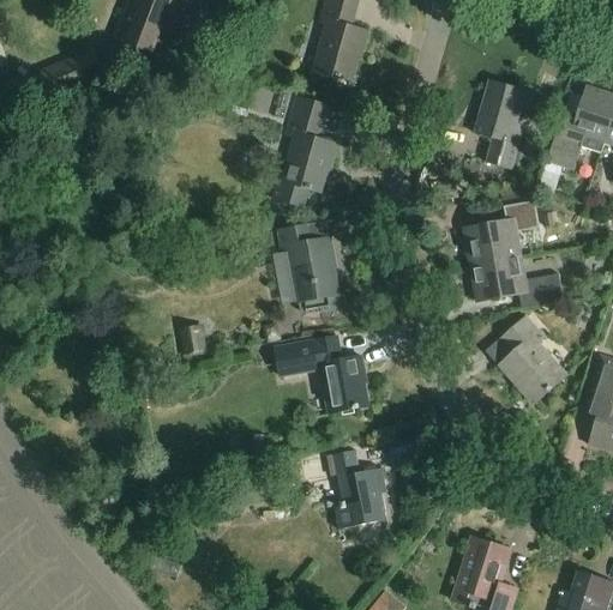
[(163,42),(179,0),(126,0),(122,8),(125,10),(114,37),(137,46),(142,34),(163,42)]
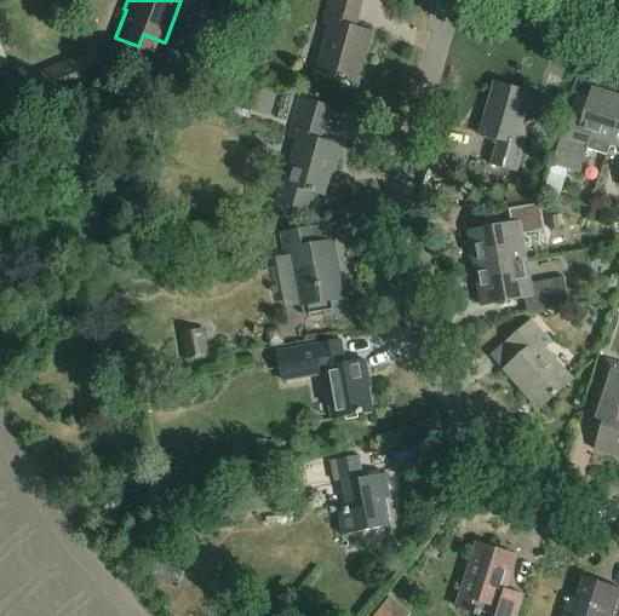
[(361,47),(367,27),(350,23),(355,0),(325,0),(319,23),(326,24),(313,72),(349,81),(359,46),(361,47)]
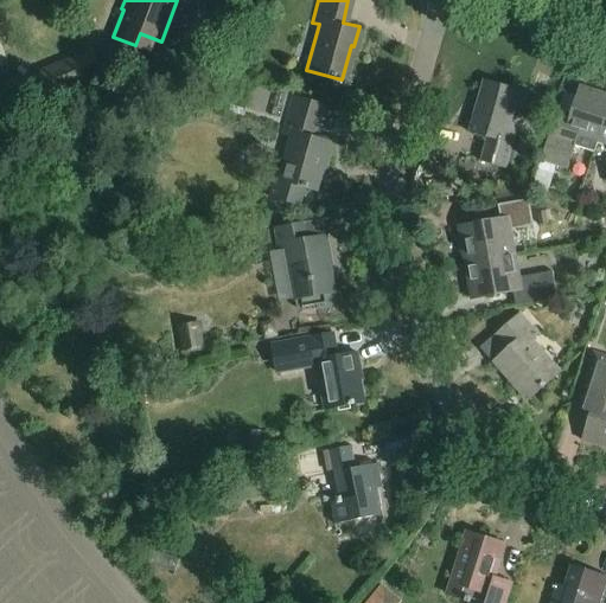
[(103,78),(94,57),(90,47),(37,69),(50,100),(103,78)]
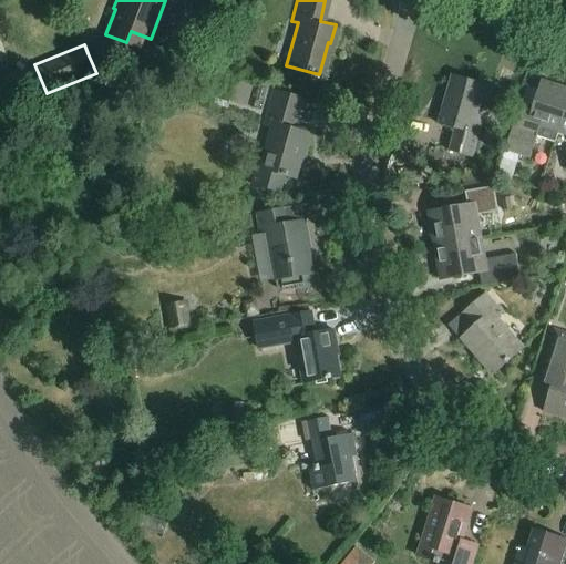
[(474,113),(483,83),(449,73),(434,121),(453,126),(446,149),(469,155),(481,115),(474,113)]
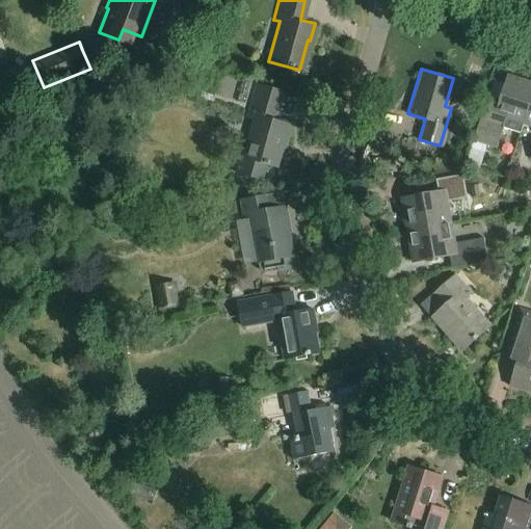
[(523,123),(530,94),(530,81),(505,75),(496,105),(484,102),(473,140),(495,147),(501,128),(520,133),(523,123)]
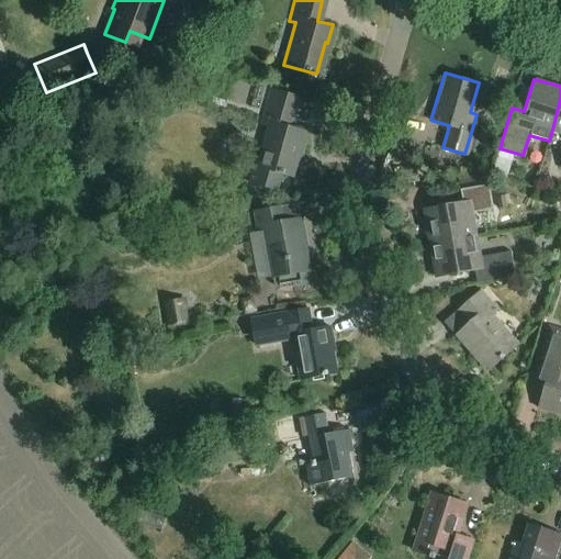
[(214,88),(211,101),(225,105),(229,91),(214,88)]
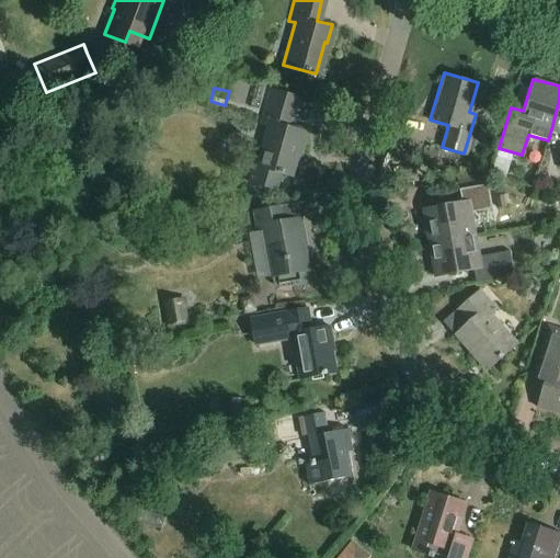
[(273,190),(277,172),(288,175),(297,146),(299,146),(304,131),(286,125),(295,95),(267,89),(259,122),(265,124),(254,164),(250,163),(244,181),(273,190)]
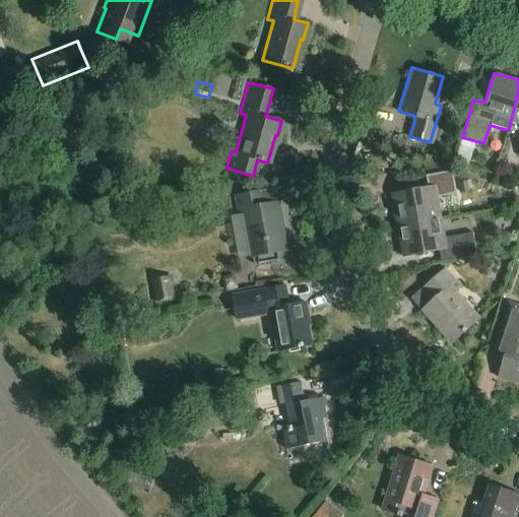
[(383,153),(367,156),(370,170),(385,167),(383,153)]
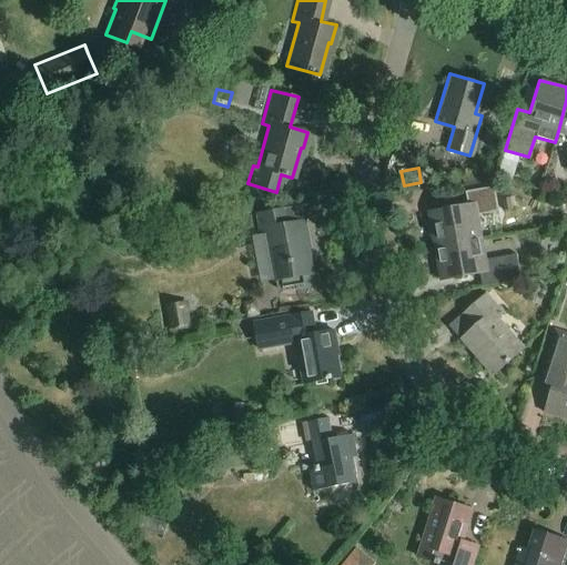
[(429,210),(435,242),(481,233),(476,214),(499,210),(495,184),(466,190),(468,202),(429,210)]
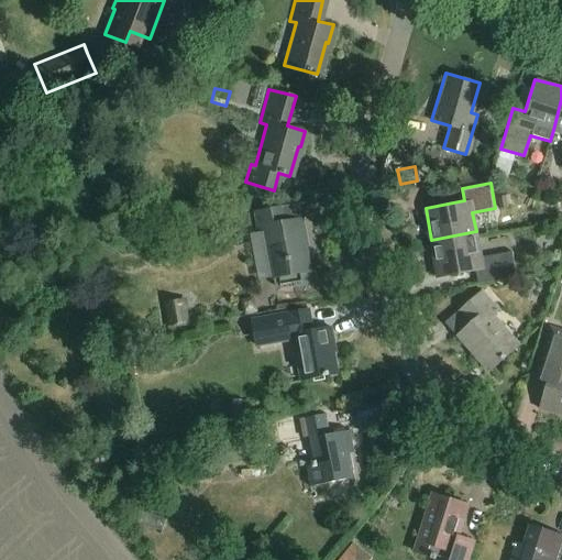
[(497,196),(499,207),(507,206),(506,195),(497,196)]
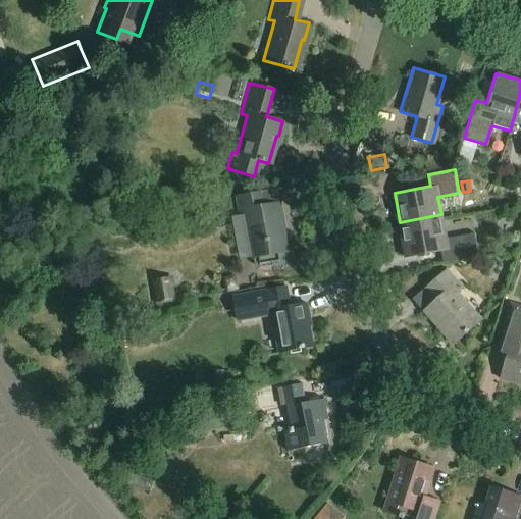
[(287,254),(285,250),(279,218),(282,217),(278,200),(262,203),(259,190),(236,194),(239,214),(243,213),(251,256),(253,256),(255,266),(272,263),(279,267),(287,254)]
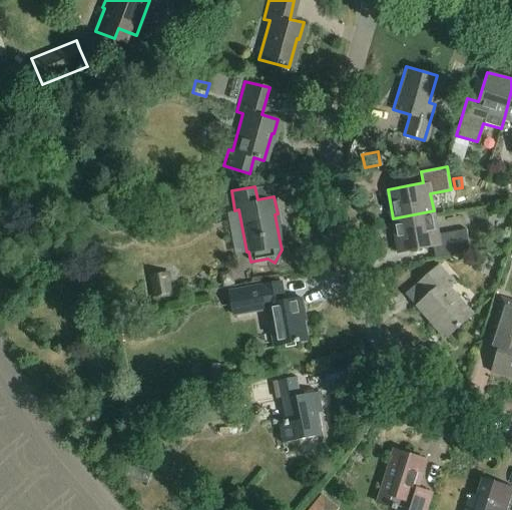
[(464,251),(463,246),(469,245),(465,228),(438,233),(434,210),(393,218),(400,249),(434,242),(437,257),(464,251)]
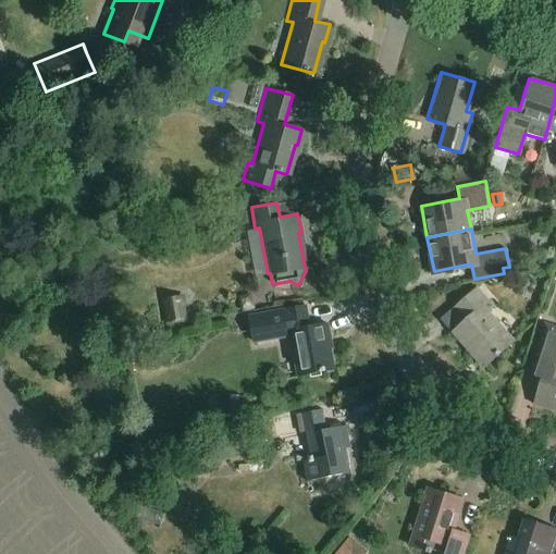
[(482,364),(513,339),(486,308),(492,304),(476,284),(454,303),(466,316),(452,328),(482,364)]
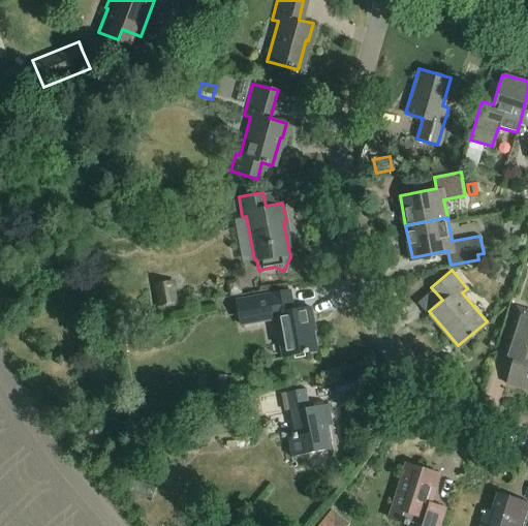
[(239,277),(225,280),(228,294),(242,290),(239,277)]
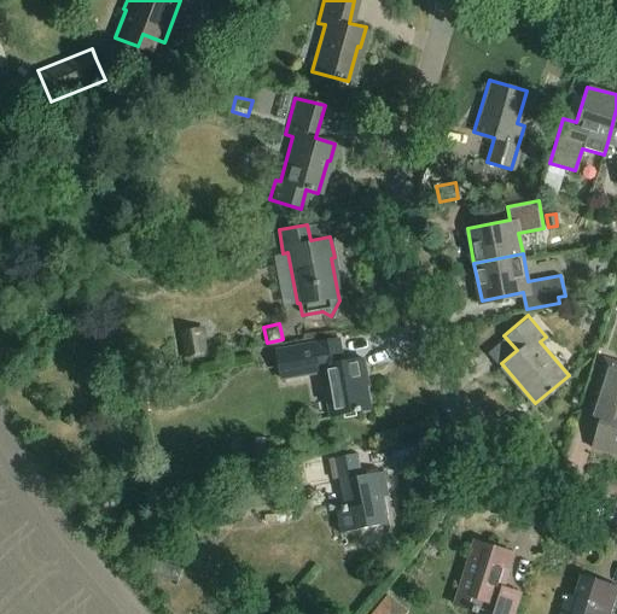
[(178,329),(181,357),(209,354),(204,326),(178,329)]
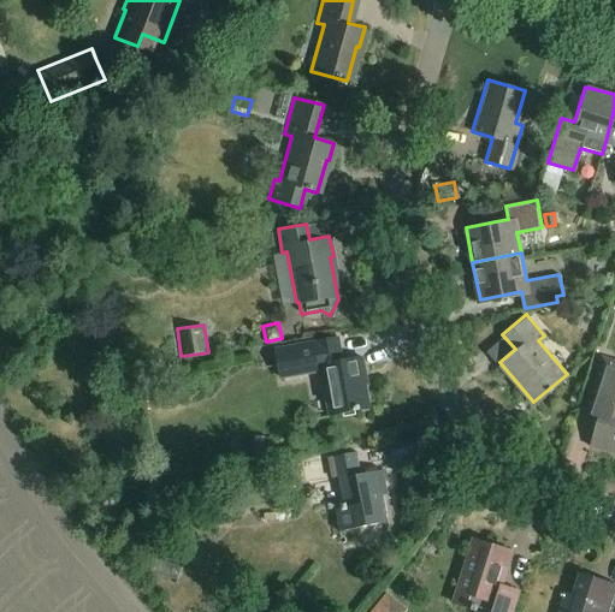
[(360,352),(341,356),(337,334),(305,340),(276,345),(281,376),(306,372),(318,369),(325,411),(366,404),(360,372),(362,372),(360,352)]
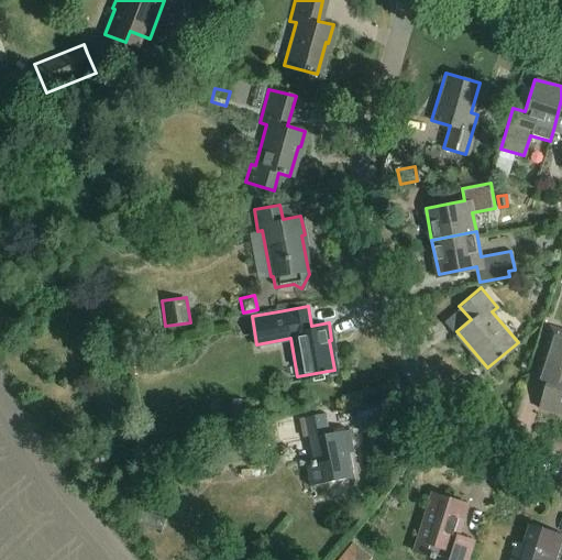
[(561,328),(551,325),(538,370),(550,373),(540,405),(561,412),(561,328)]
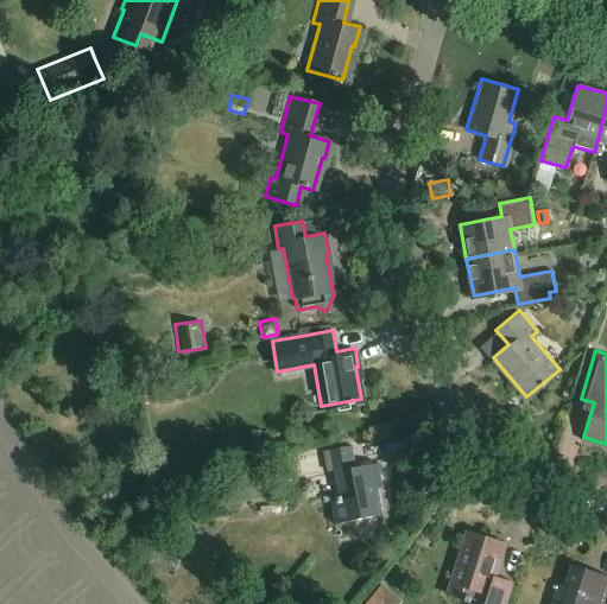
[(251,428),(248,446),(263,449),(266,431),(251,428)]
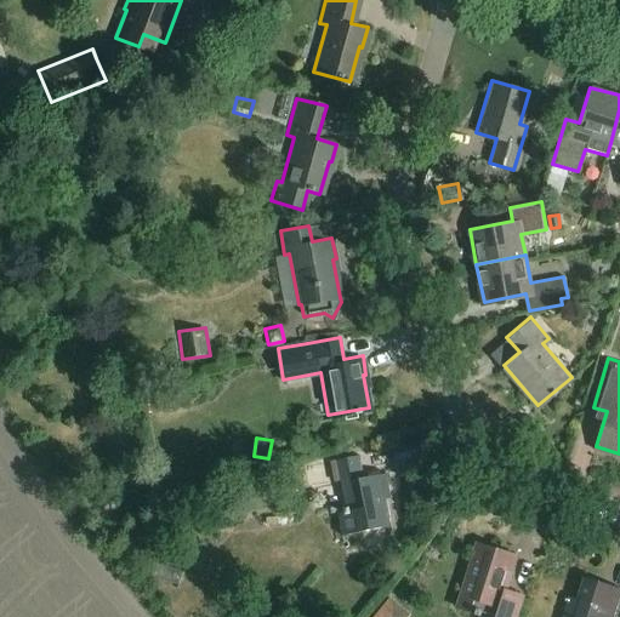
[(385,495),(390,493),(386,469),(362,473),(359,453),(329,458),(331,479),(339,478),(342,503),(340,504),(341,509),(337,509),(341,531),(388,523),(385,495)]
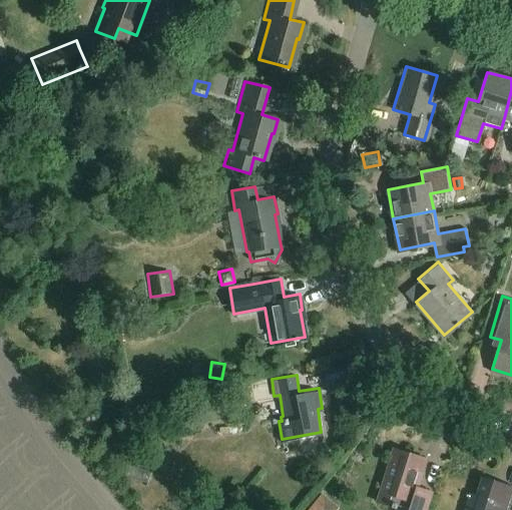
[(423,509),(430,489),(418,485),(426,458),(393,447),(376,501),(396,507),(397,504),(407,507),(407,508),(408,509),(407,509),(423,509)]
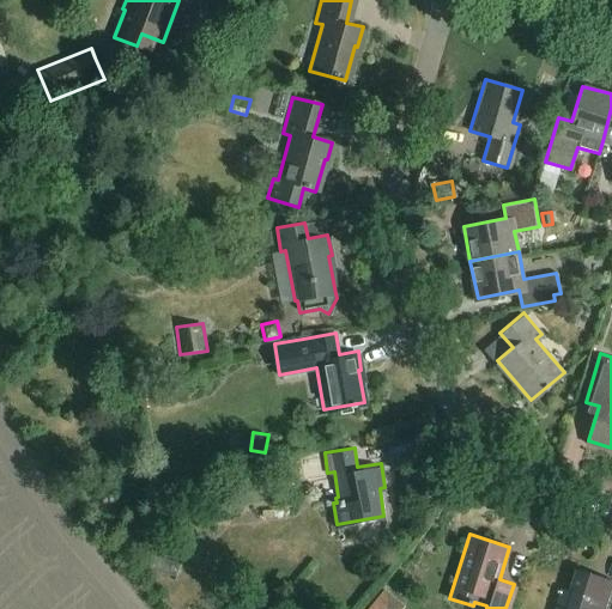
[(604,608),(611,582),(611,578),(575,567),(569,586),(562,585),(553,608),(604,608)]
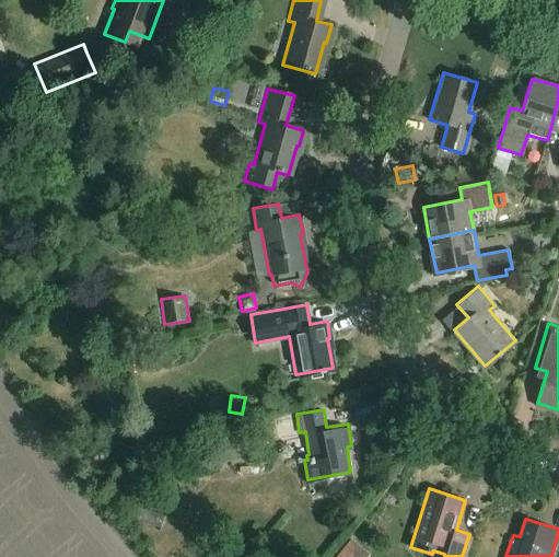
[(367,556),(351,544),(339,556),(367,556)]
